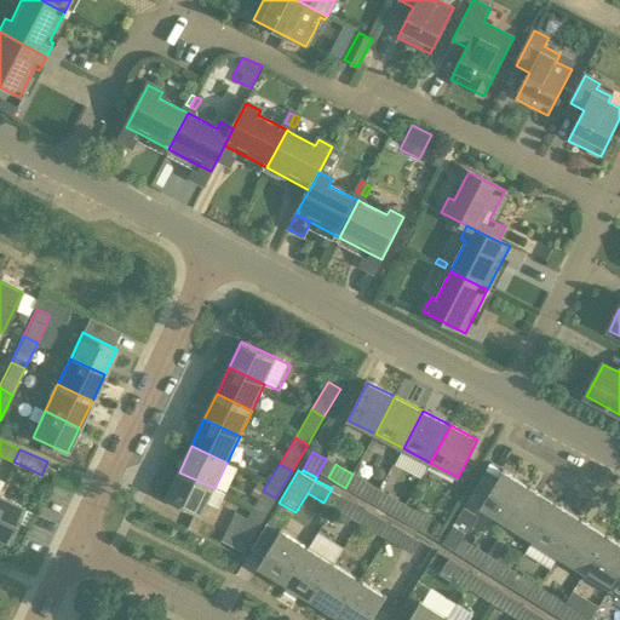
[(504,470),(499,478),(487,470),(469,499),(506,523),(529,487),(504,470)]
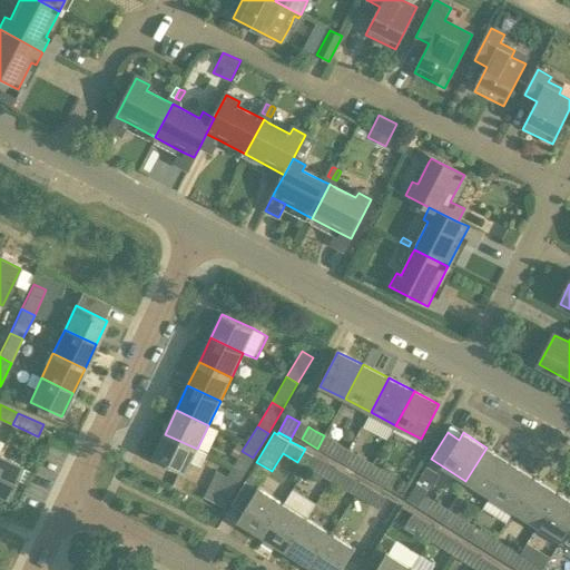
[(197,449),(165,434),(154,458),(156,459),(155,463),(169,470),(172,467),(186,473),(192,462),(202,467),(207,454),(197,449)]
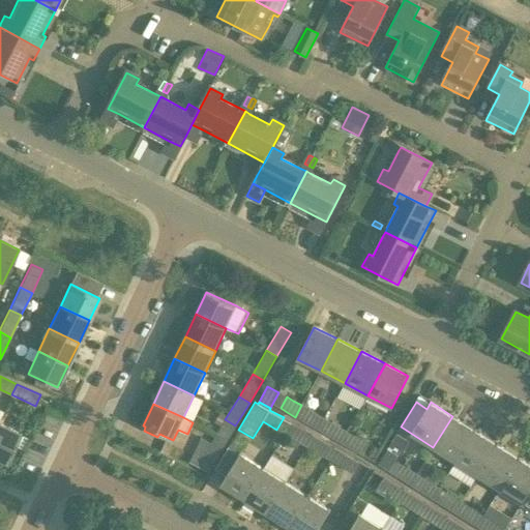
[(308,409),(301,420),(312,425),(317,430),(324,418),(318,414),(308,409)]
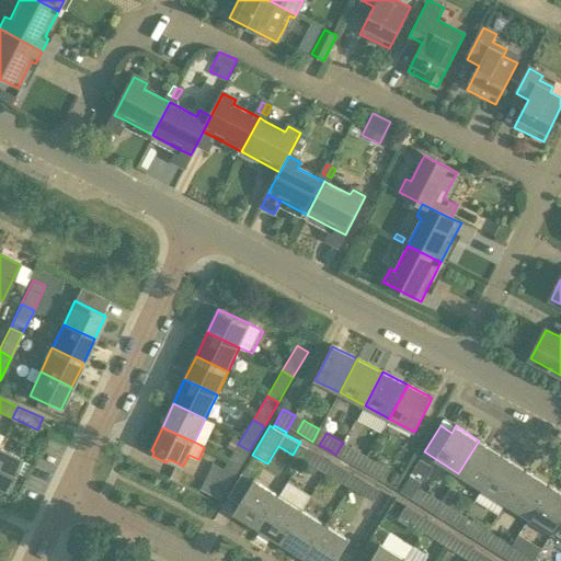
[(503,455),(479,441),(458,473),(482,489),(503,455)]
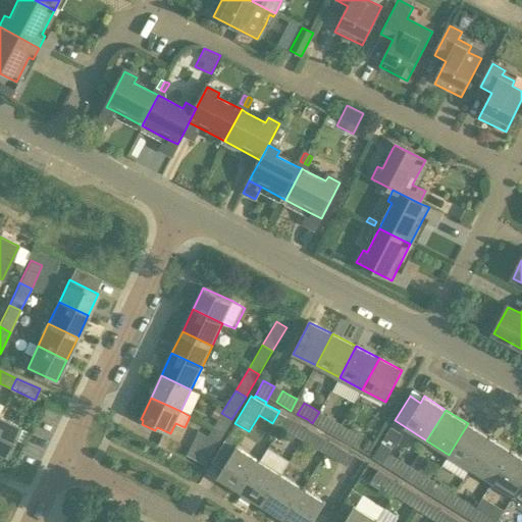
[(221,413),(208,435),(218,441),(231,419),(221,413)]
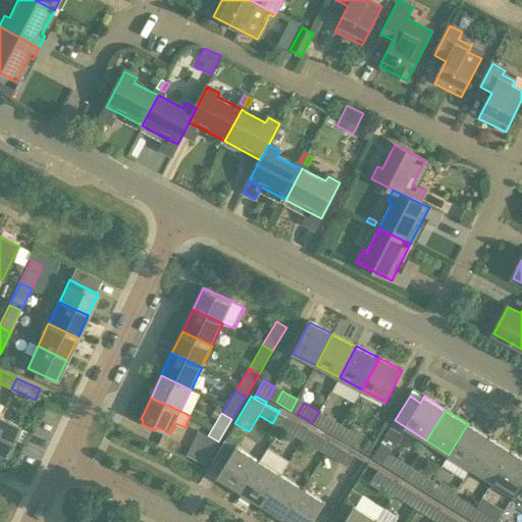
[(288,416),(280,427),(297,436),(304,425),(288,416)]
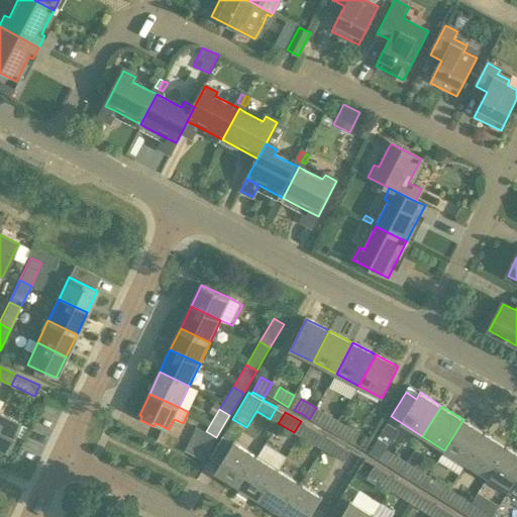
[(323,412),(317,423),(328,429),(333,432),(339,421),(334,418),(323,412)]
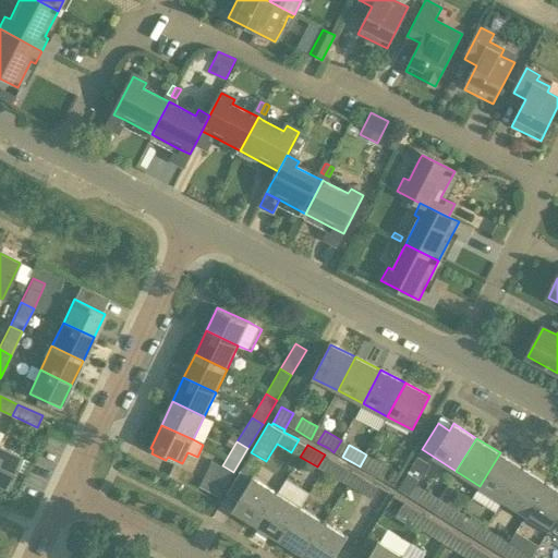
[(23,457),(0,446),(0,485),(8,488),(23,457)]
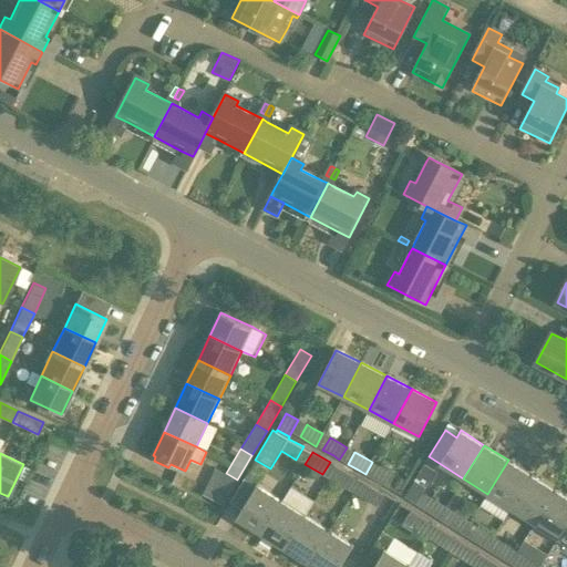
[(533,475),(508,460),(487,494),(512,508),(533,475)]
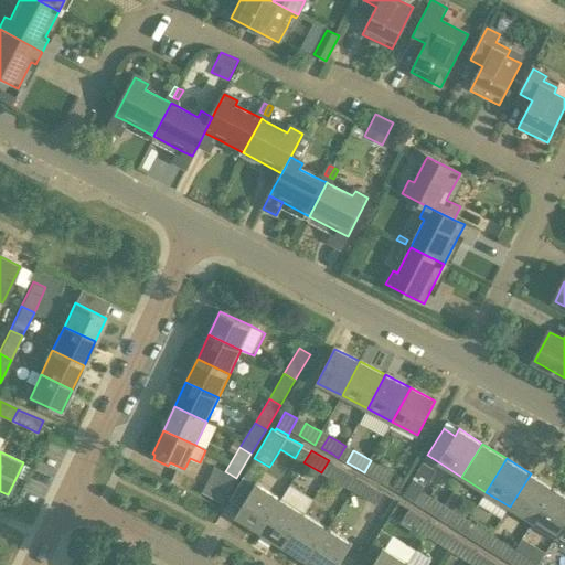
[(334,464),(327,476),(343,486),(351,472),(334,464)]
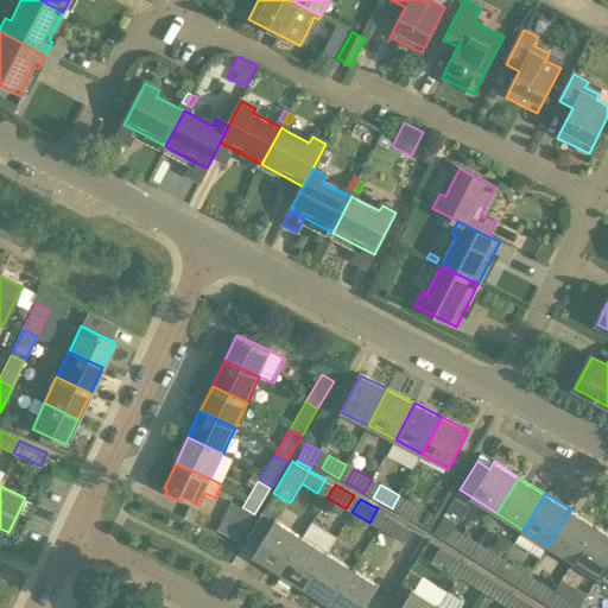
[(407,499),(399,513),(416,523),(424,508),(407,499)]
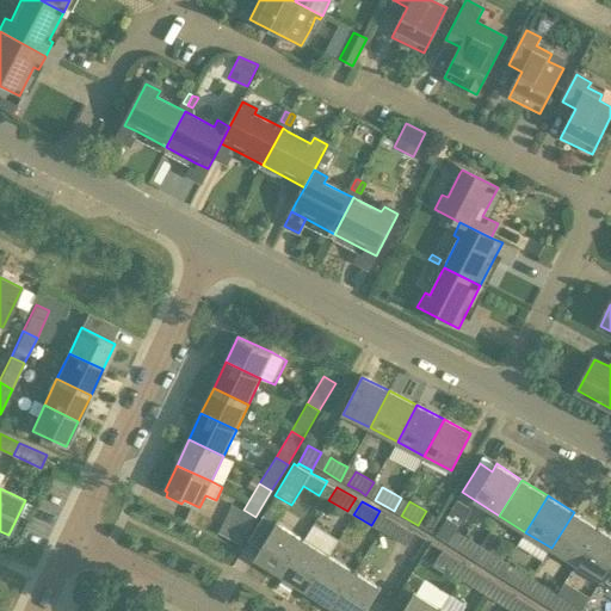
[(255,517),(244,510),(244,511),(235,505),(220,531),(240,544),(255,517)]
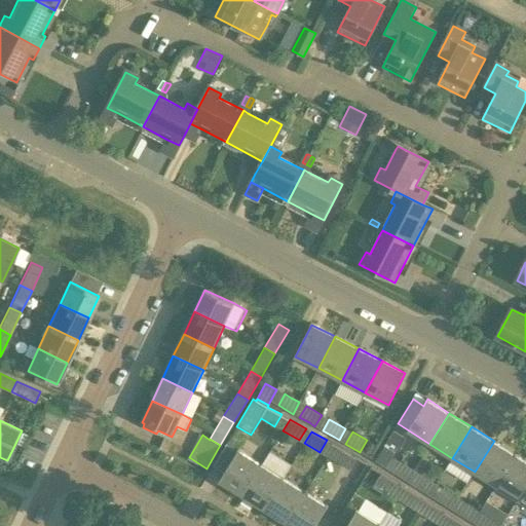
[(494,441),(475,472),(496,486),(516,455),(494,441)]
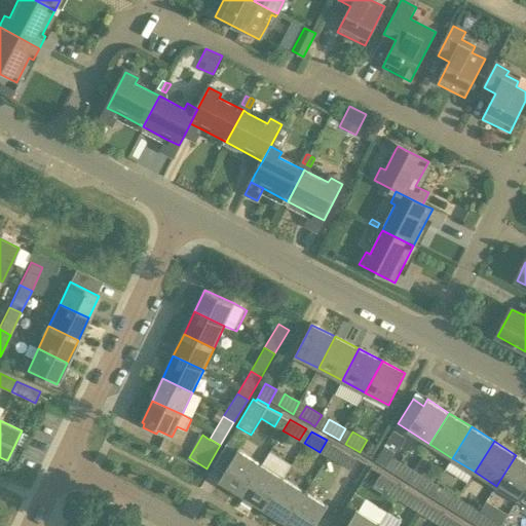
[(331,443),(324,454),(351,470),(358,458),(331,443)]
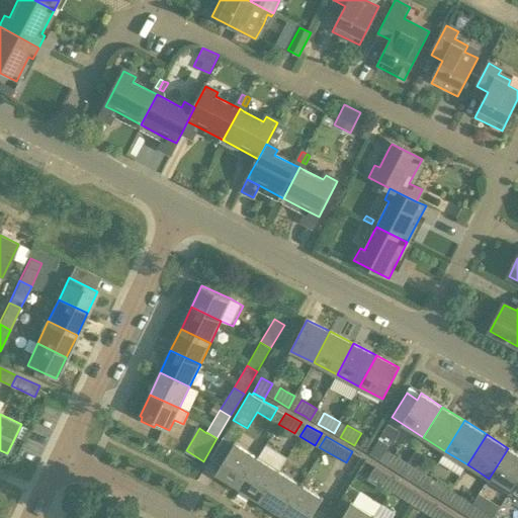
[(257,457),(235,444),(224,437),(210,457),(222,464),(217,475),(238,488),(257,457)]
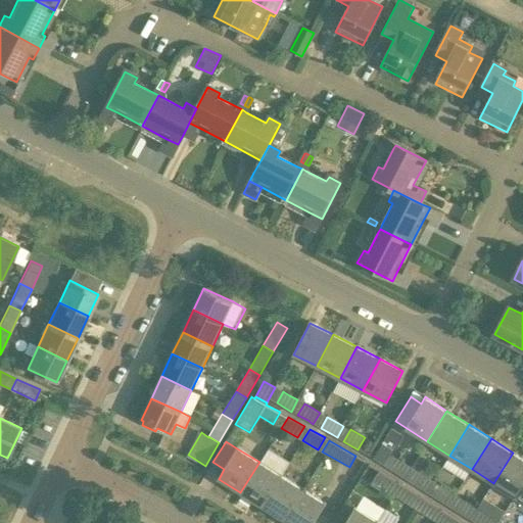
[(396,473),(403,462),(390,454),(392,449),(382,443),(373,459),(396,473)]
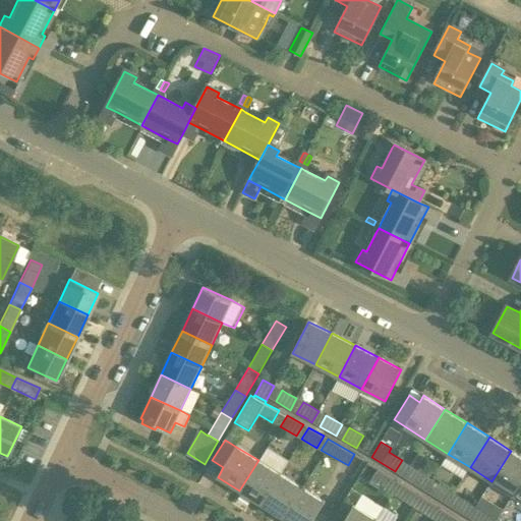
[(258,461),(258,460),(239,490),(262,505),(281,474),(280,474),(289,461),(268,448),(258,461)]
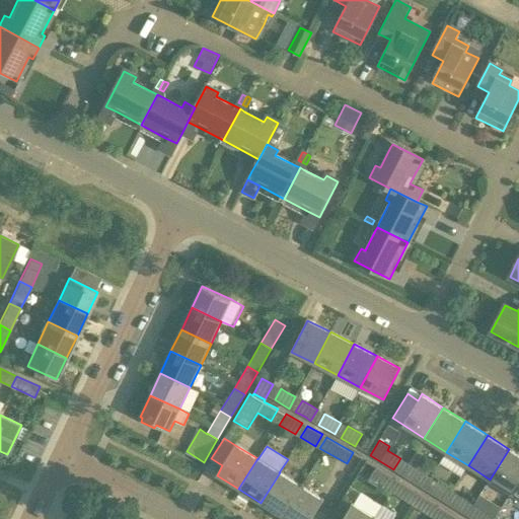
[(518,482),(518,454),(509,449),(490,479),(512,493),(518,482)]
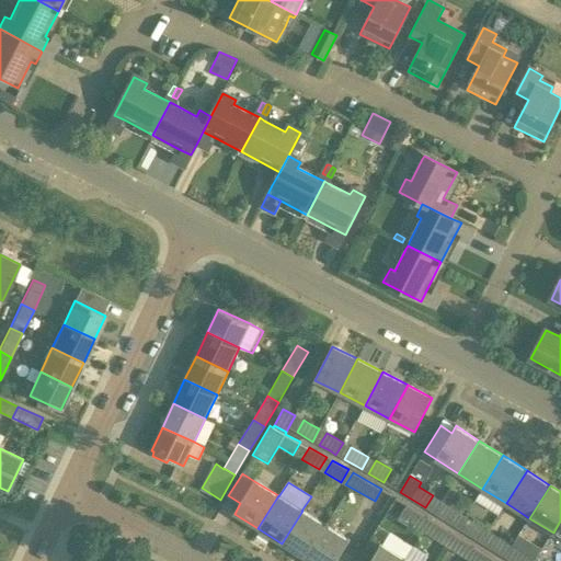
[(458,511),(433,495),(425,507),(450,523),(458,511)]
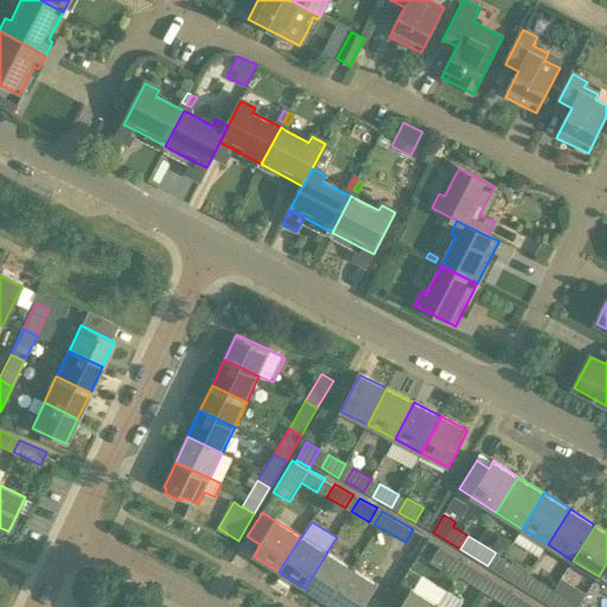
[(448,569),(455,557),(440,547),(428,540),(417,558),(428,564),(432,558),(448,569)]
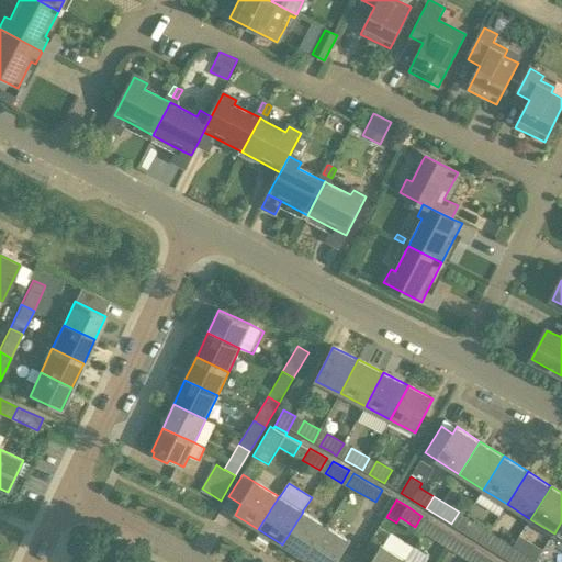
[(326,527),(303,512),(282,544),(306,560),(326,527)]
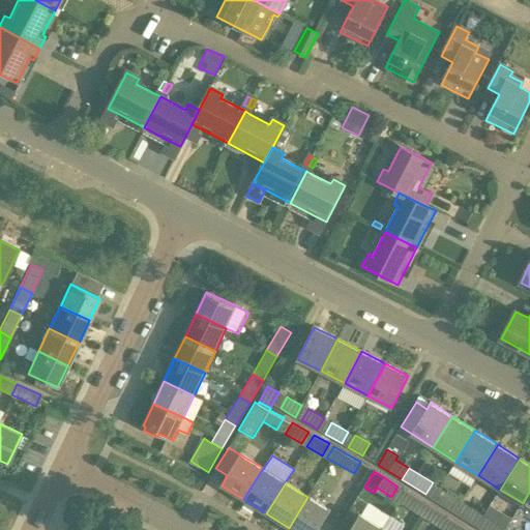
[(433,482),(425,494),(448,509),(457,498),(433,482)]
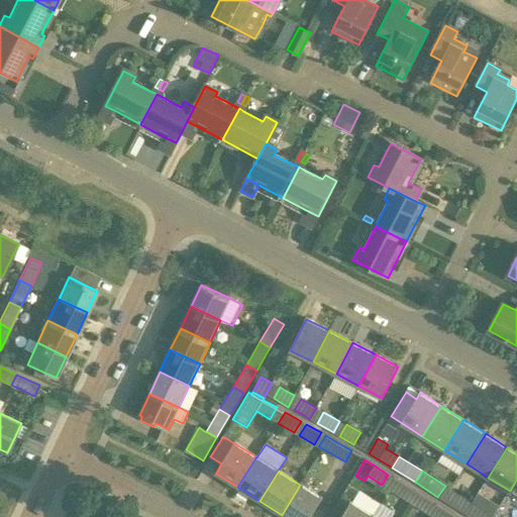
[(411,489),(388,475),(382,485),(404,499),(411,489)]
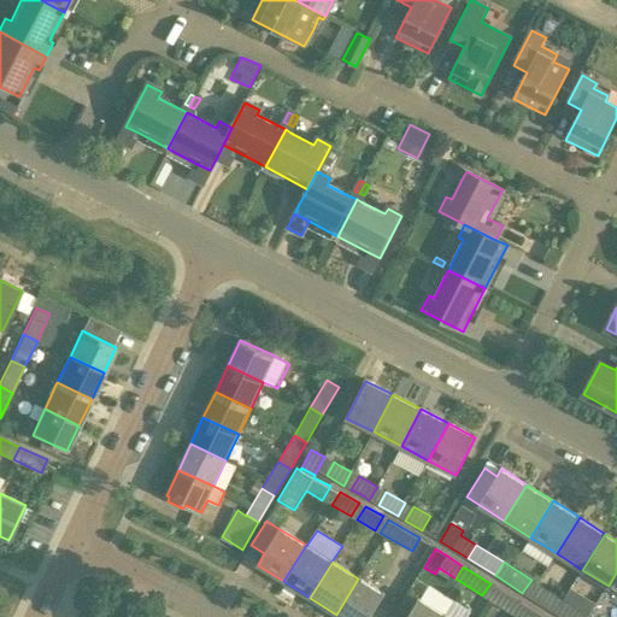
[(358,579),(336,615),(340,616),(370,616),(385,594),(358,579)]
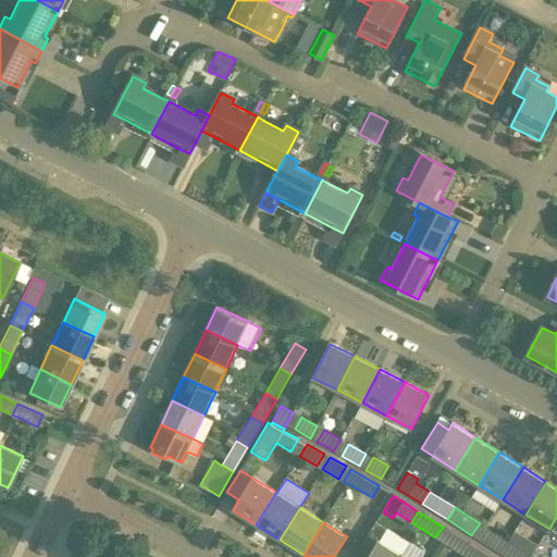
[(504,539),(480,523),(471,535),(496,551),(504,539)]
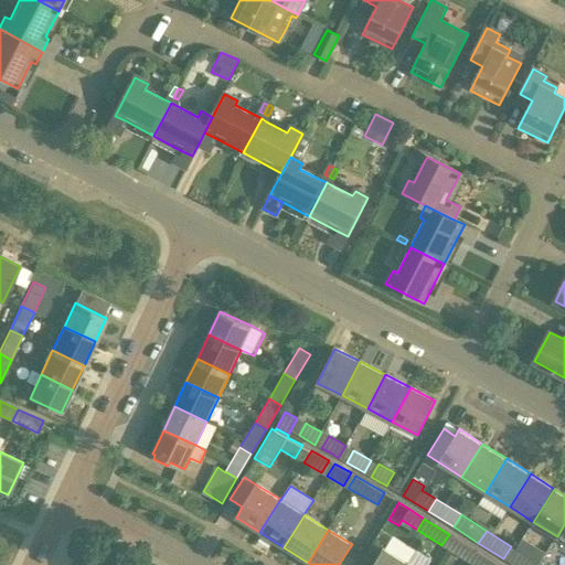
[(449,534),(441,545),(467,561),(475,550),(449,534)]
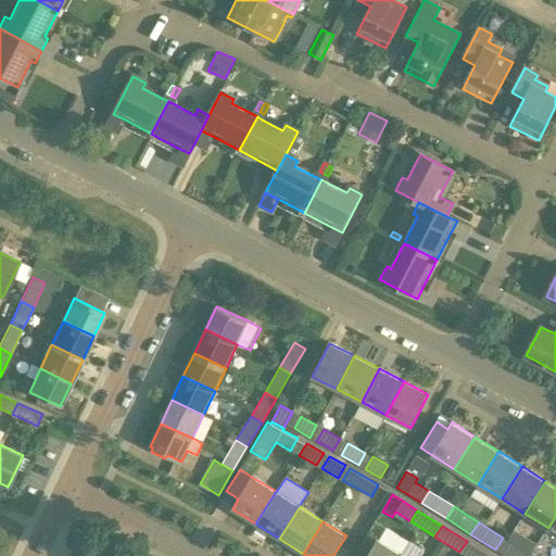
[(526,555),(528,553),(503,538),(495,550),(505,555),(526,555)]
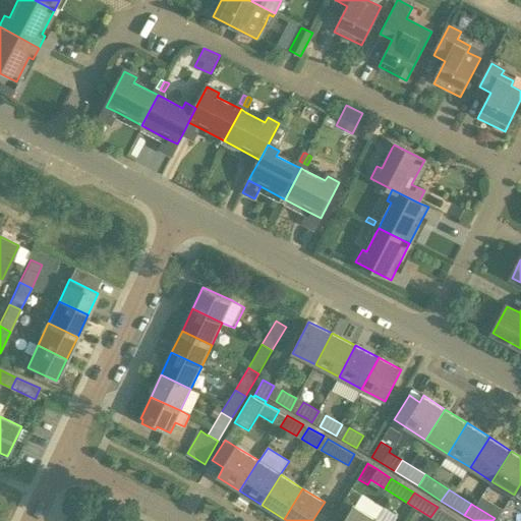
[(374,520),(375,519),(354,505),(343,520),(374,520)]
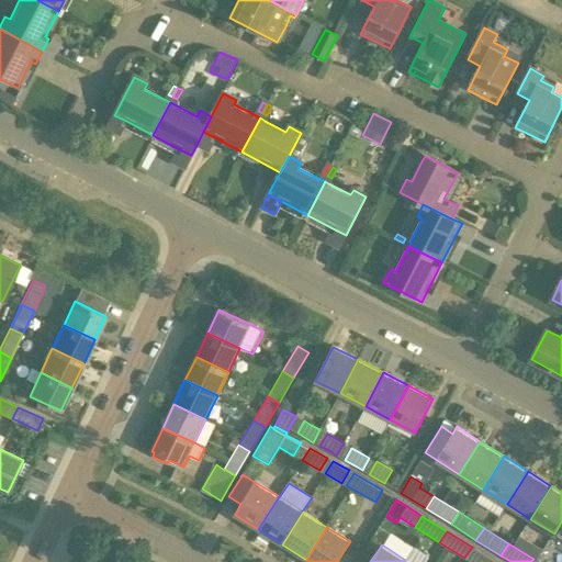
[(495,561),(472,547),(464,558),(470,561),(495,561)]
